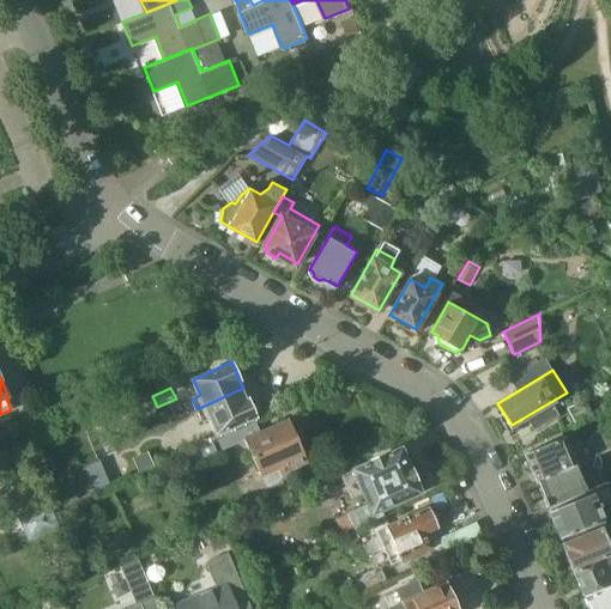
[(216,432),(255,415),(243,388),(197,409),(201,420),(209,416),(216,432)]
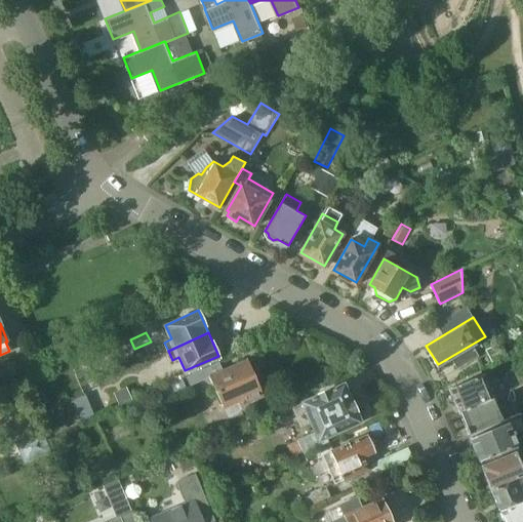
[(490,358),(501,353),(503,353),(499,344),(486,349),(490,358)]
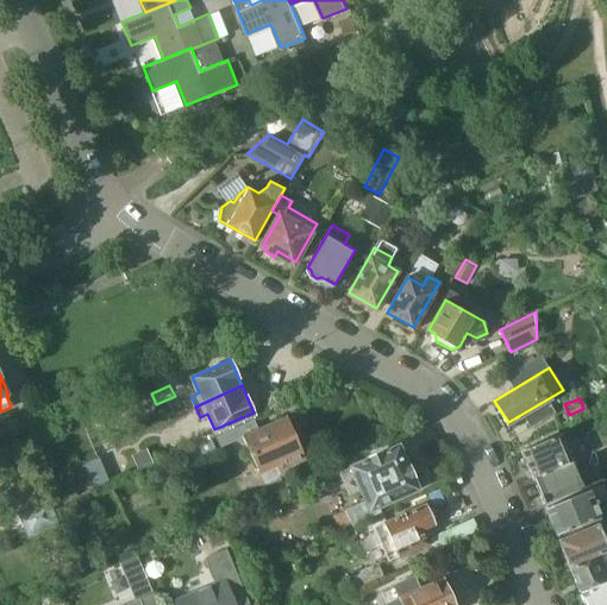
[(216,435),(220,446),(244,435),(261,473),(287,461),(288,466),(306,458),(288,415),(258,428),(254,417),(216,435)]
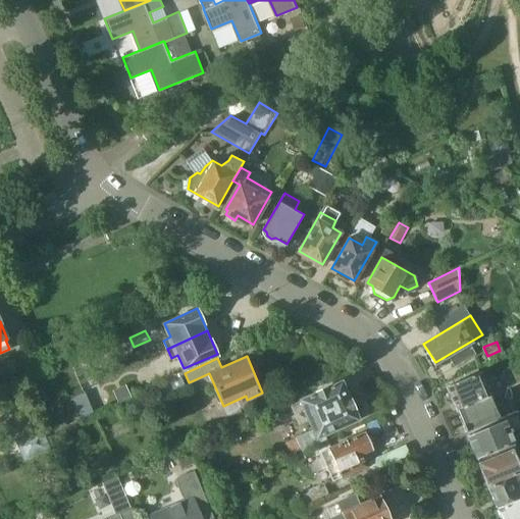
[(490,394),(511,385),(519,381),(519,369),(506,374),(505,371),(485,379),(481,371),(448,384),(458,408),(490,394)]
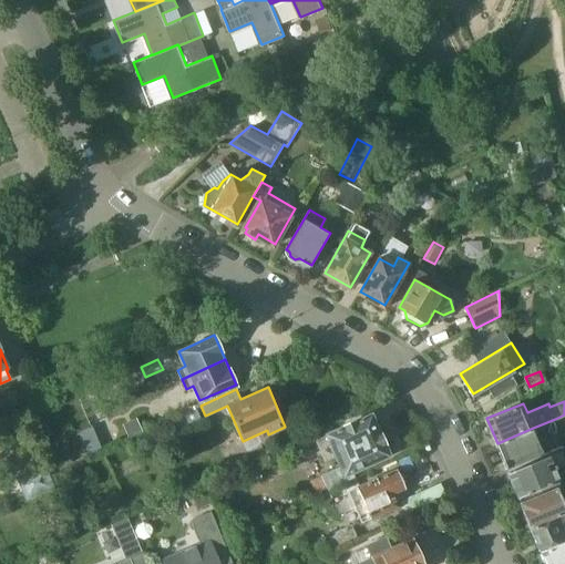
[(182,427),(203,418),(198,409),(178,418),(182,427)]
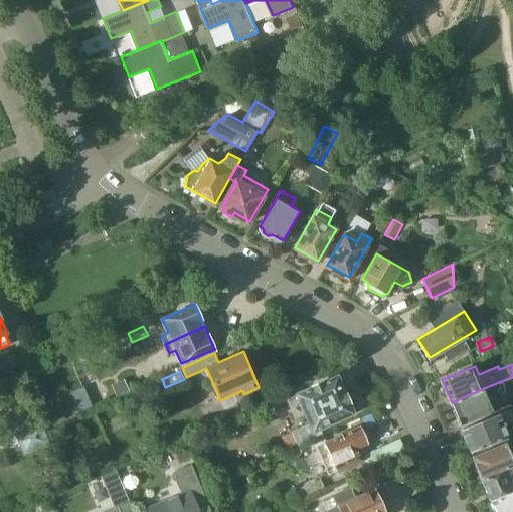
[(337,375),(297,393),(297,395),(287,399),(295,417),(305,412),(309,422),(293,431),(298,444),(322,433),(320,428),(354,411),(337,375)]
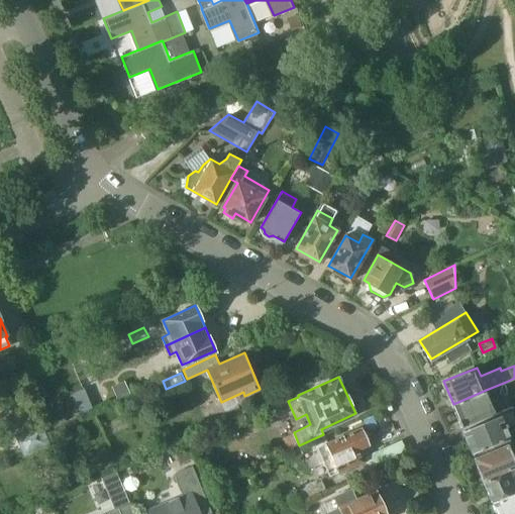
[(495,412),(486,390),(453,404),(461,425),(495,412)]
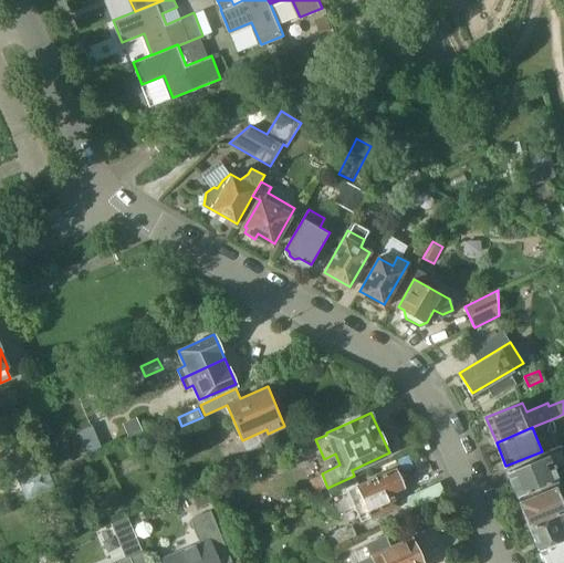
[(519,494),(560,478),(554,466),(563,461),(563,448),(509,471),(519,494)]
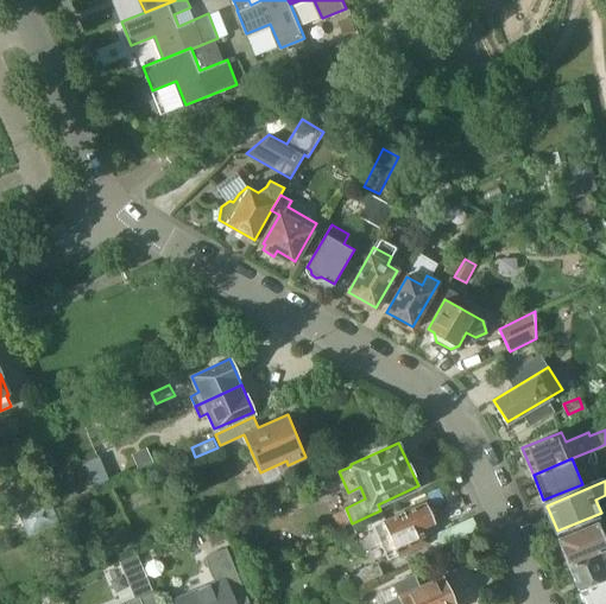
[(434,521),(425,502),(374,525),(390,558),(428,541),(421,527),(434,521)]
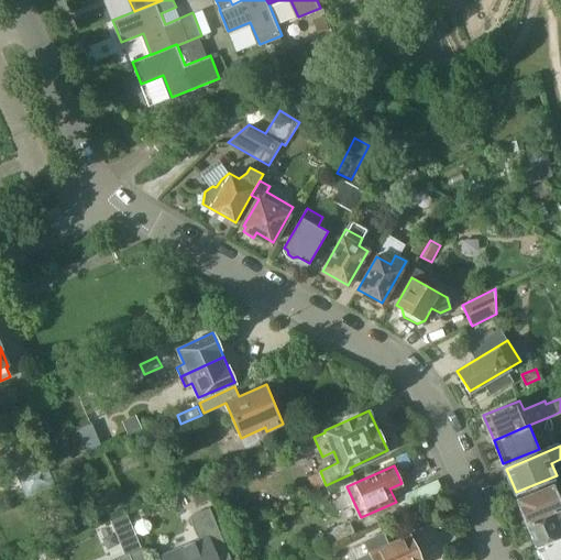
[(560,479),(517,496),(527,522),(560,506),(560,479)]
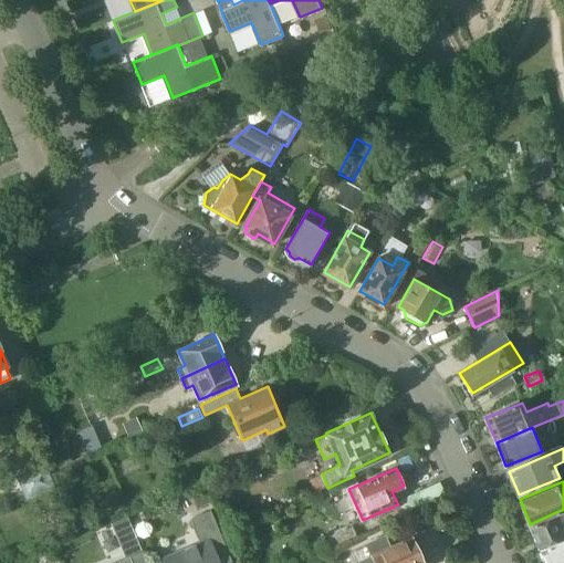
[(329,488),(316,493),(320,503),(333,497),(329,488)]
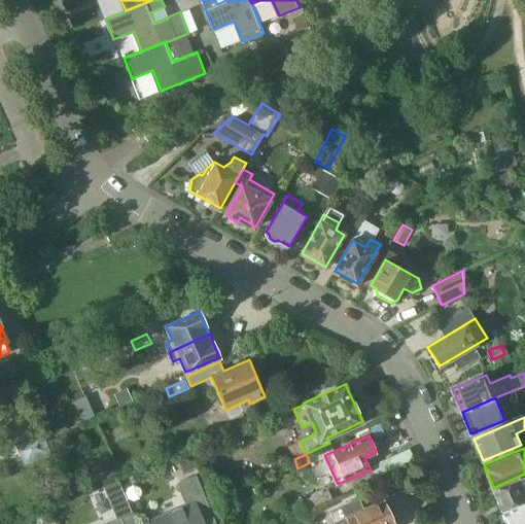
[(201,484),(197,474),(181,480),(179,485),(187,505),(153,520),(154,523),(214,523),(217,523),(201,484)]
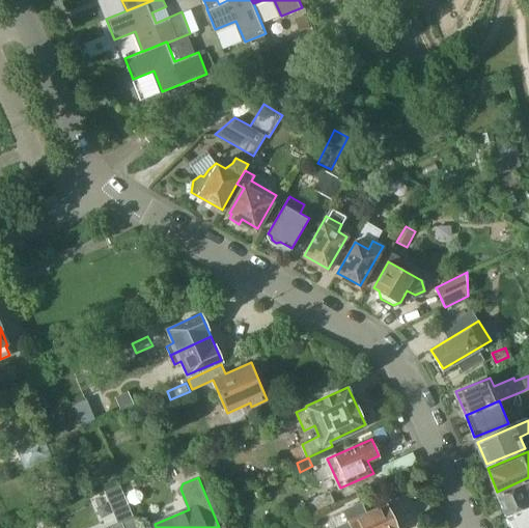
[(528,477),(497,492),(506,515),(528,504),(528,477)]
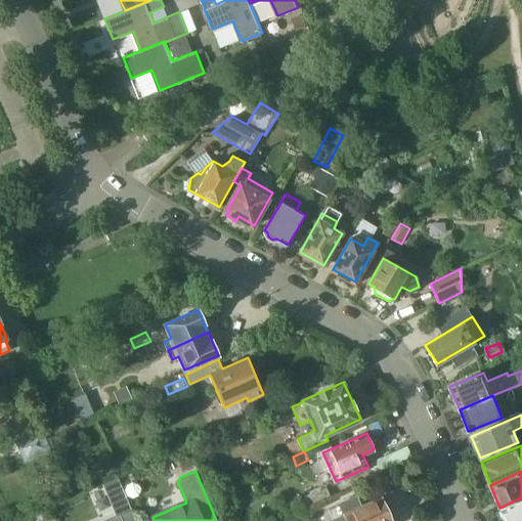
[(127,500),(120,481),(103,487),(111,506),(127,500)]
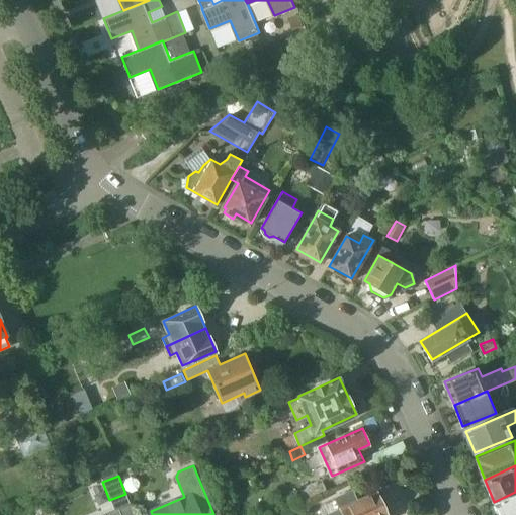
[(323,478),(299,489),(305,500),(328,490),(323,478)]
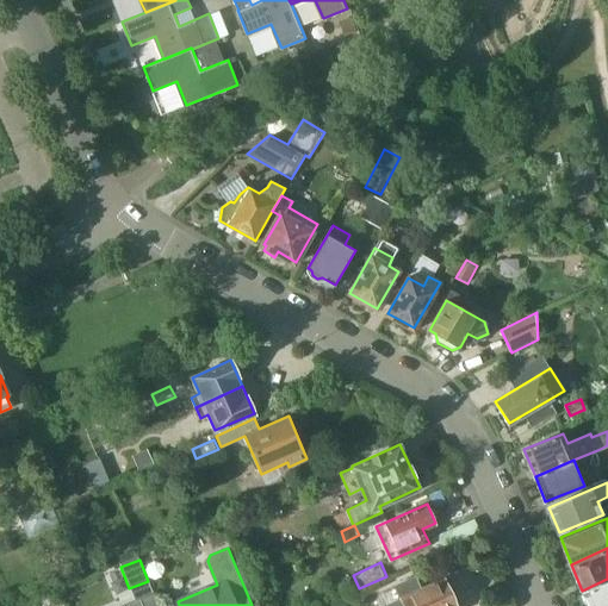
[(399,585),(405,598),(392,603),(394,605),(457,605),(446,580),(423,589),(417,578),(399,585)]
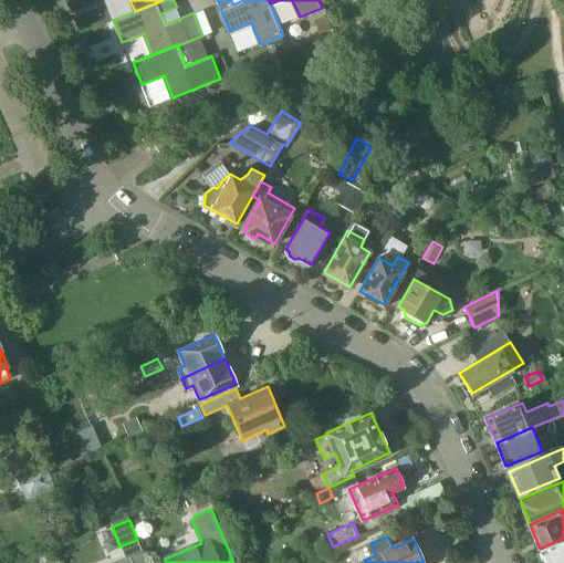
[(563,538),(540,549),(545,562),(563,562),(563,538)]
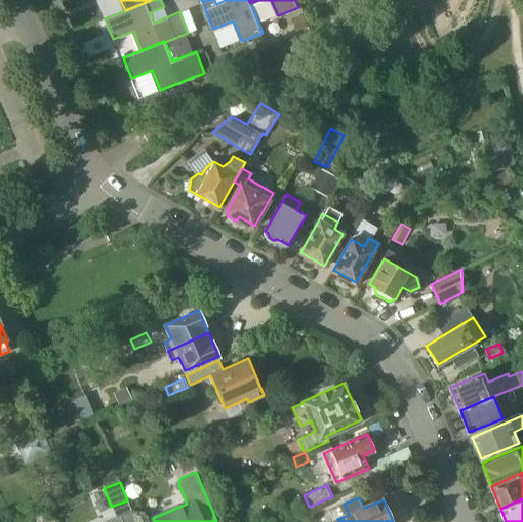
[(136,521),(132,511),(120,516),(108,521),(136,521)]
